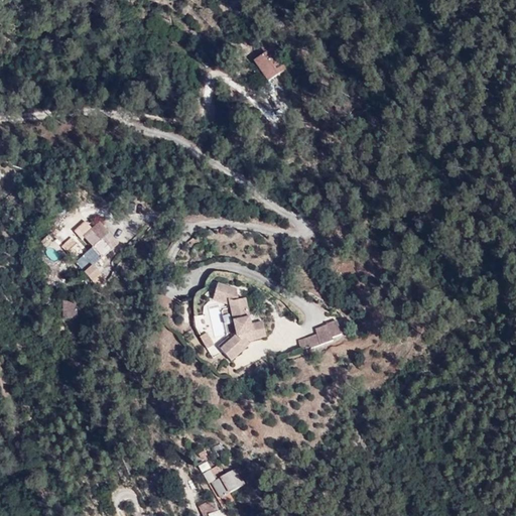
[(269,44),(262,49),(265,53),(272,48),(269,44)]
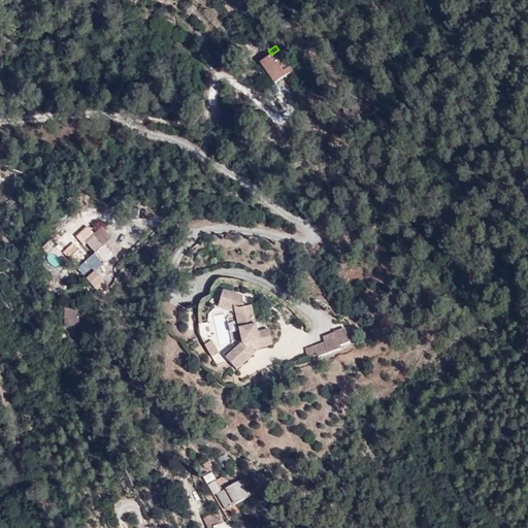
[(268,51),(261,55),(264,60),(260,63),(274,84),(294,70),(290,65),(283,56),(278,50),(271,55),(268,51)]
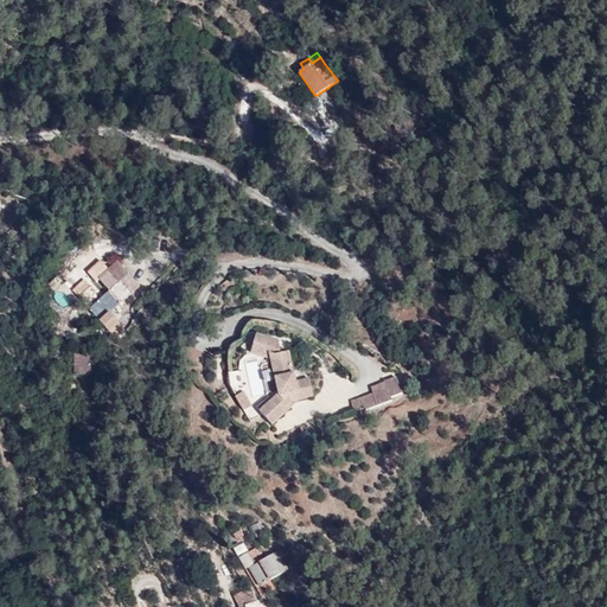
[(331,61),(325,64),(333,75),(338,70),(331,61)]
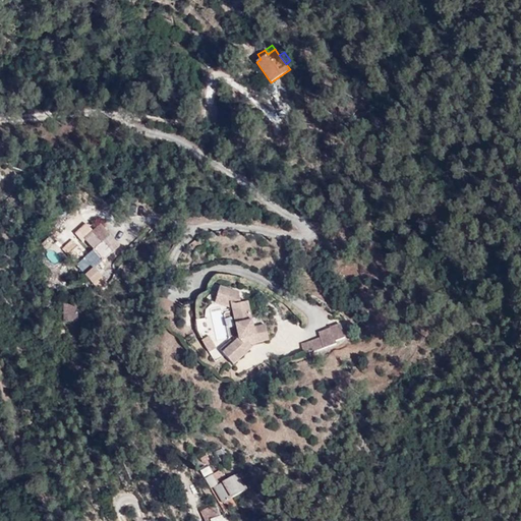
[(101,243),(84,258),(94,269),(95,270),(120,246),(101,225),(92,234),(101,243)]
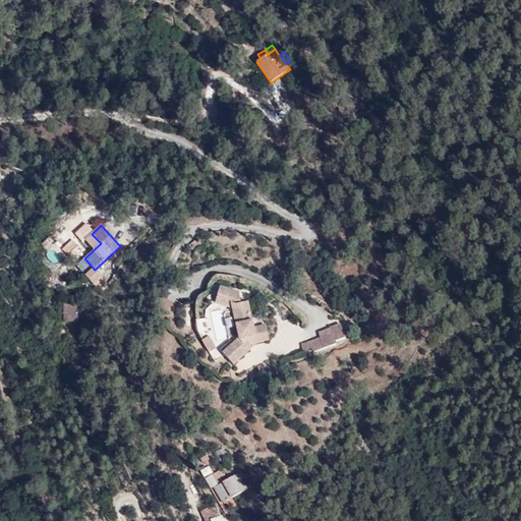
[(94,269),(85,277),(96,288),(101,288),(105,287),(99,280),(102,278),(95,270),(94,269)]
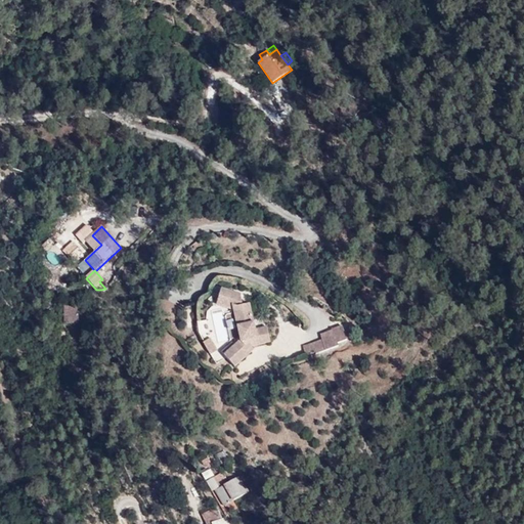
[(239,296),(221,290),(218,301),(232,306),(234,311),(241,343),(225,356),(233,366),(253,349),(252,347),(270,343),(267,328),(255,331),(249,304),(243,306),(239,296)]
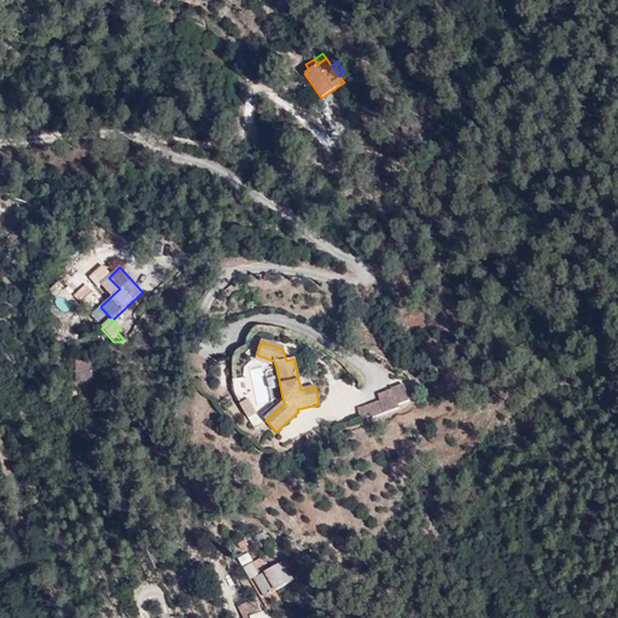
[(274,361),(257,355),(256,360),(277,367),(274,361)]
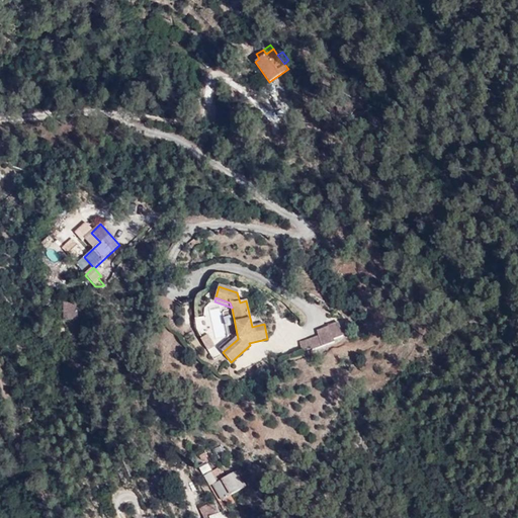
[(78,303),(64,303),(64,320),(78,320),(78,303)]
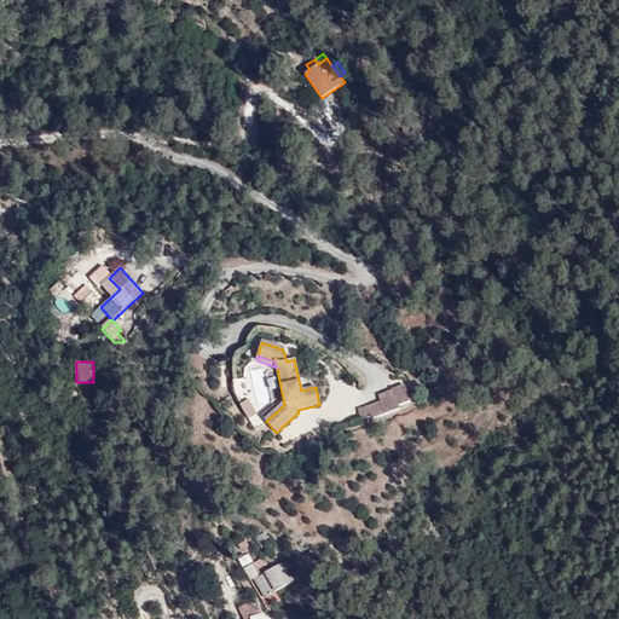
[(249,381),(232,382),(233,399),(252,398),(249,381)]
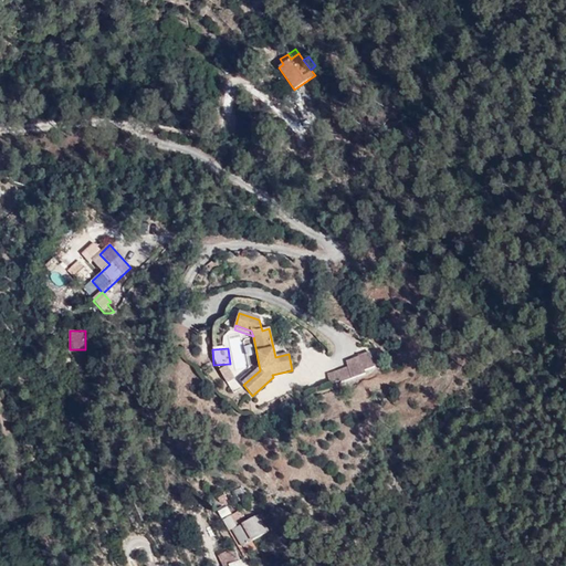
[(348,369),(338,375),(341,380),(341,383),(366,374),(365,371),(375,367),(369,353),(358,356),(359,357),(359,359),(347,365),(348,368),(348,369)]
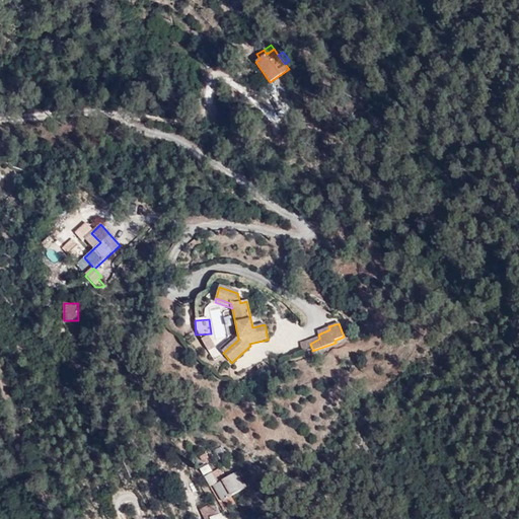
[(208,336),(201,340),(208,352),(215,348),(208,336)]
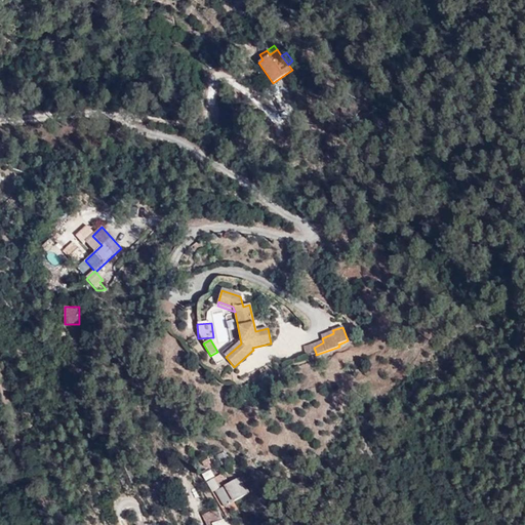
[(306,357),(316,353),(314,348),(323,342),(323,341),(304,348),(306,357)]
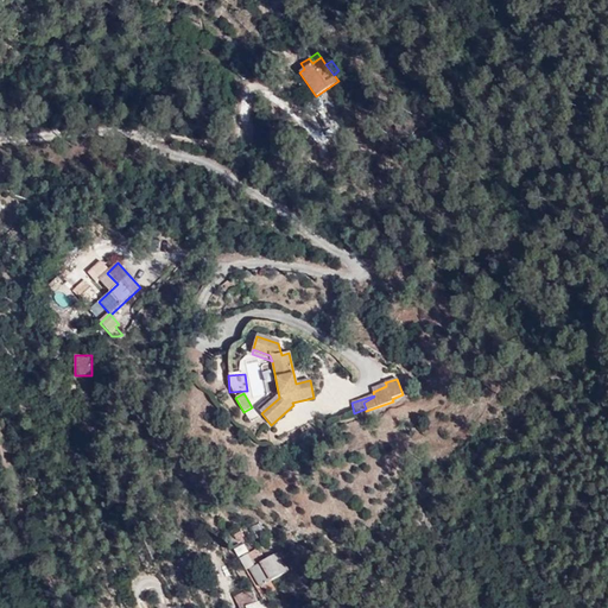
[(254,567),(249,570),(260,588),(264,586),(267,594),(274,589),(270,582),(287,571),(278,553),(265,561),(258,549),(247,556),(254,567)]
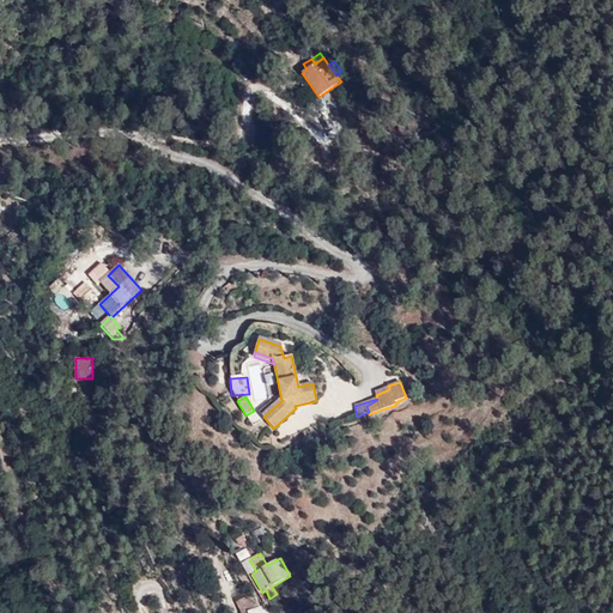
[(248,595),(236,601),(241,612),(247,612),(255,608),(248,595)]
